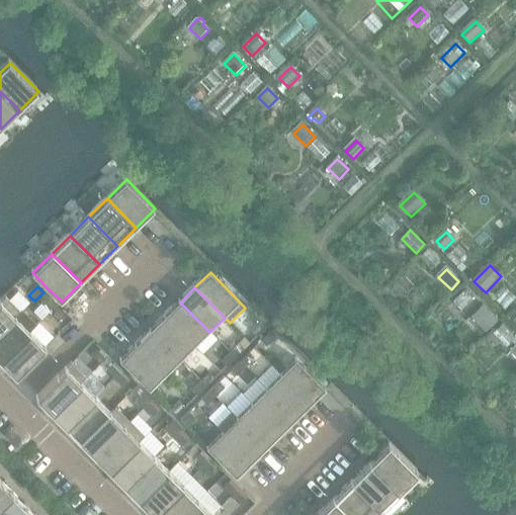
[(0,335),(17,319),(22,314),(7,298),(2,304),(0,305),(0,335)]
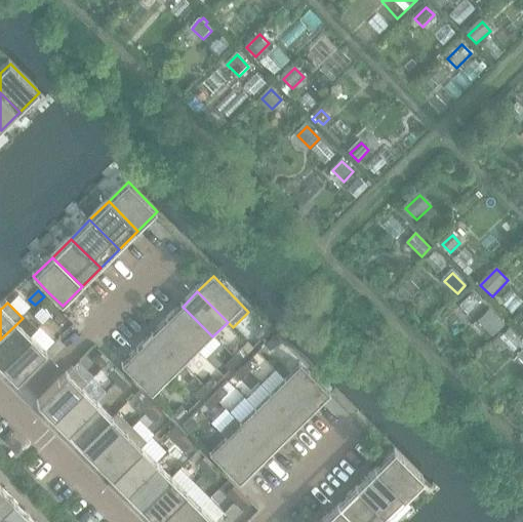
[(56,314),(48,305),(42,311),(50,319),(56,314)]
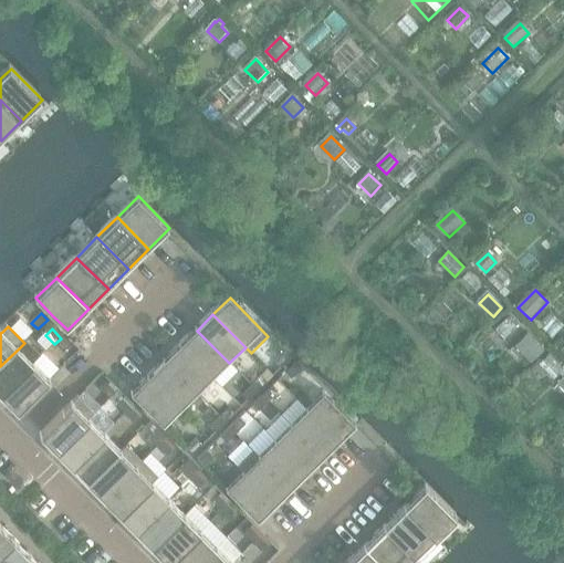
[(229,363),(197,331),(180,346),(213,379),(229,363)]
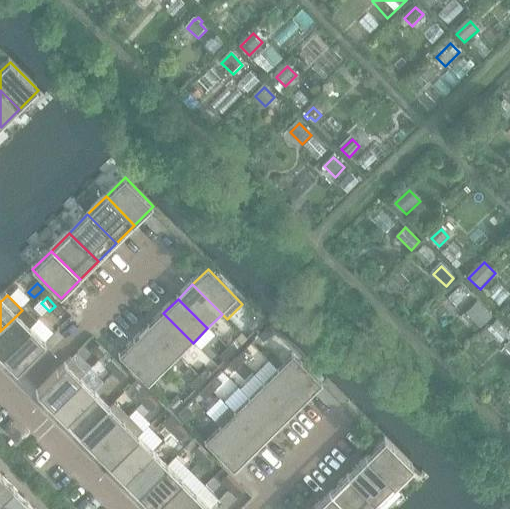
[(478,303),(466,314),(481,329),(492,318),(478,303)]
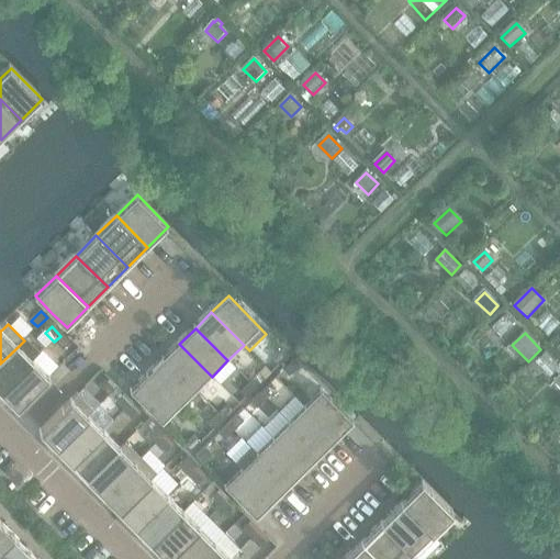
[(70,345),(60,336),(54,342),(64,351),(70,345)]
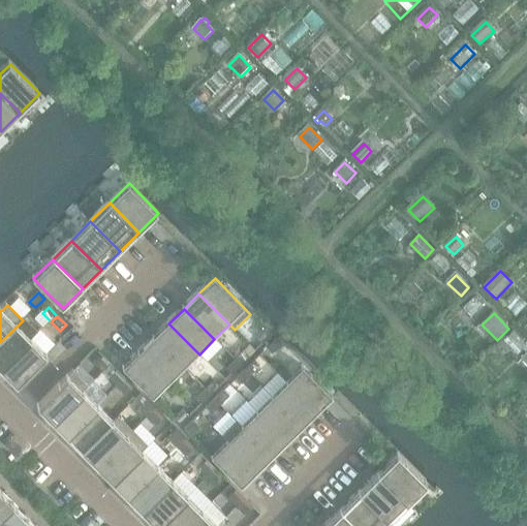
[(199,354),(168,323),(154,338),(185,369),(199,354)]
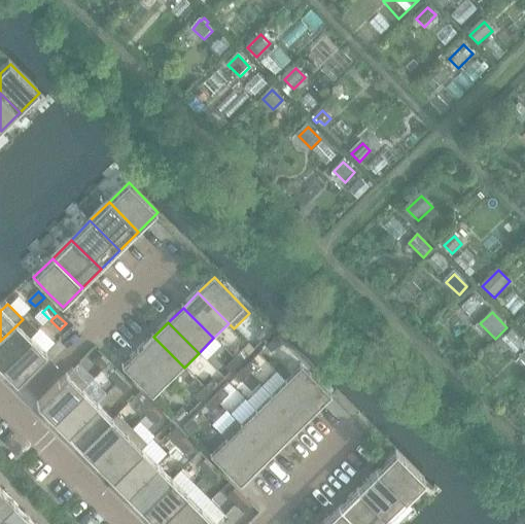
[(0,368),(2,370),(32,339),(18,324),(0,341),(0,368)]
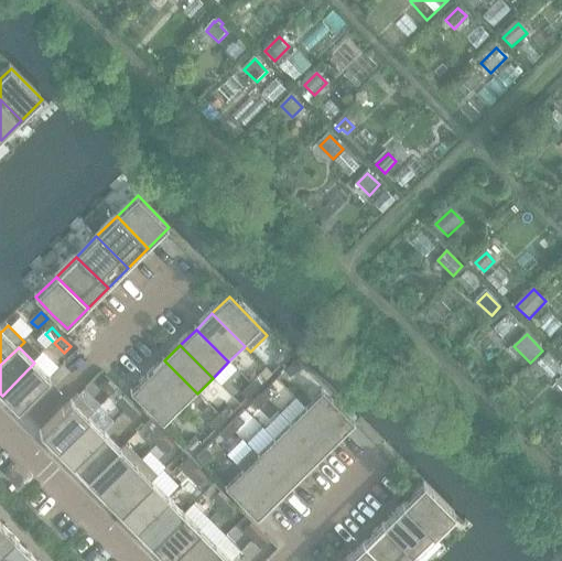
[(281,368),(291,358),(284,353),(274,362),(281,368)]
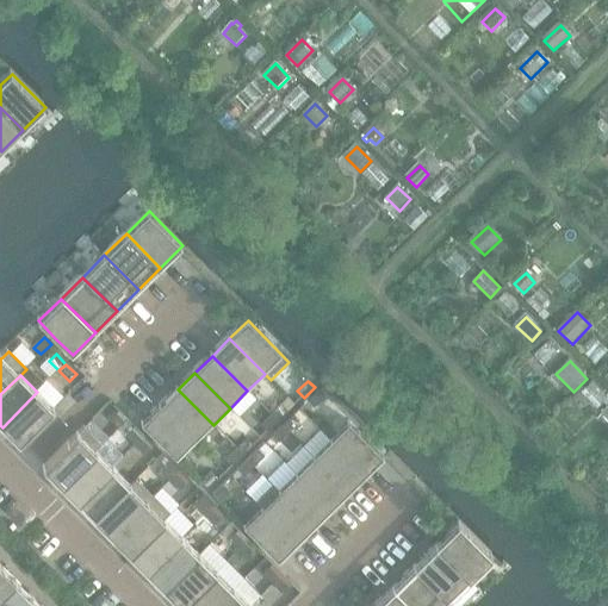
[(213,425),(178,389),(161,407),(196,443),(213,425)]
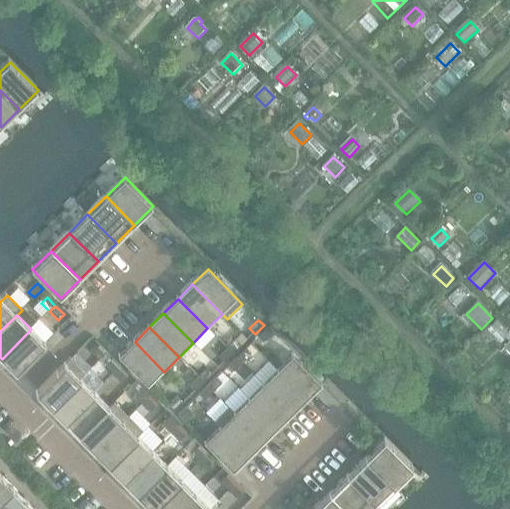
[(17,374),(46,345),(31,329),(2,359),(17,374)]
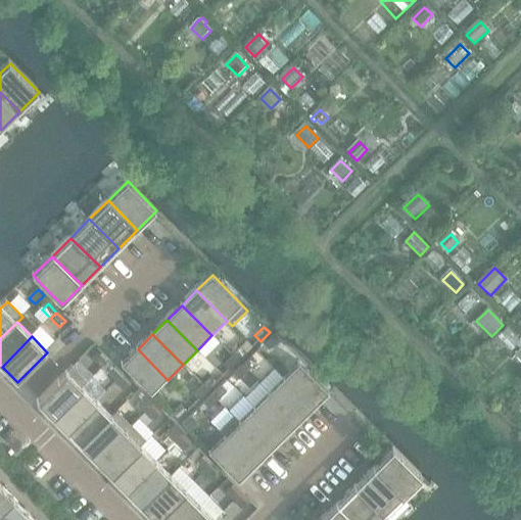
[(271,351),(279,342),(274,337),(265,345),(271,351)]
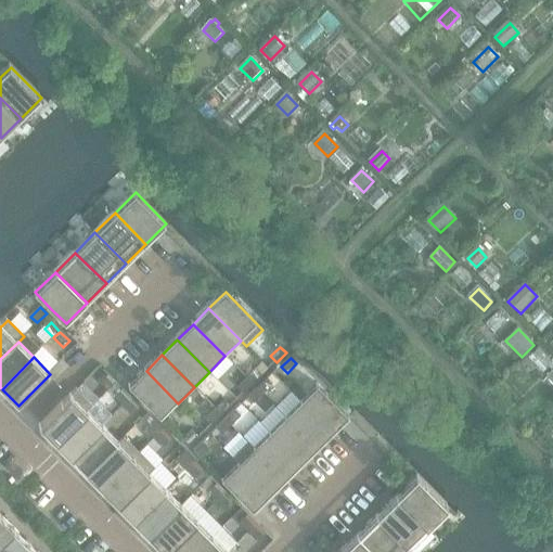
[(254,385),(262,375),(257,370),(247,379),(254,385)]
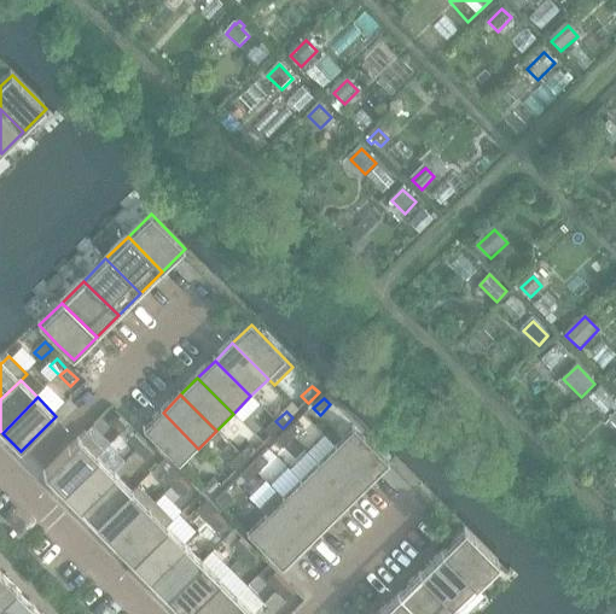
[(198,449),(163,413),(144,431),(180,467),(198,449)]
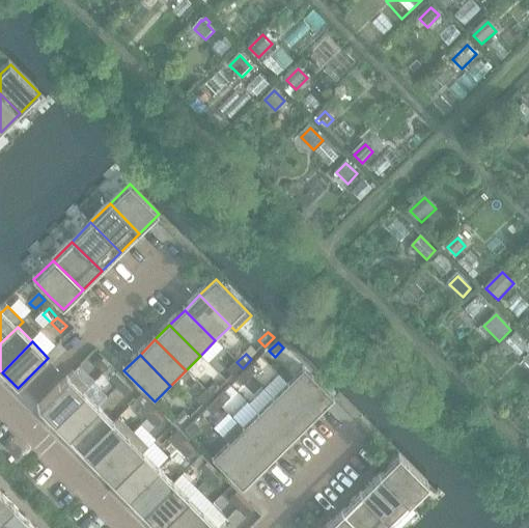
[(528,368),(518,359),(504,374),(527,394),(528,392),(528,368)]
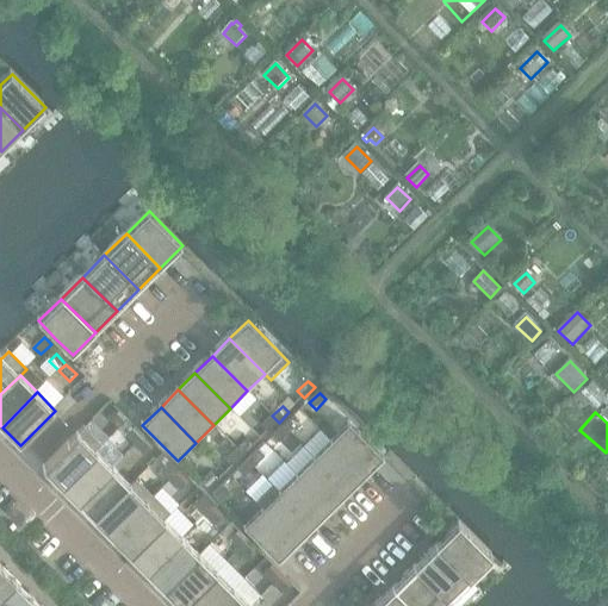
[(126,424),(116,414),(109,420),(119,431),(126,424)]
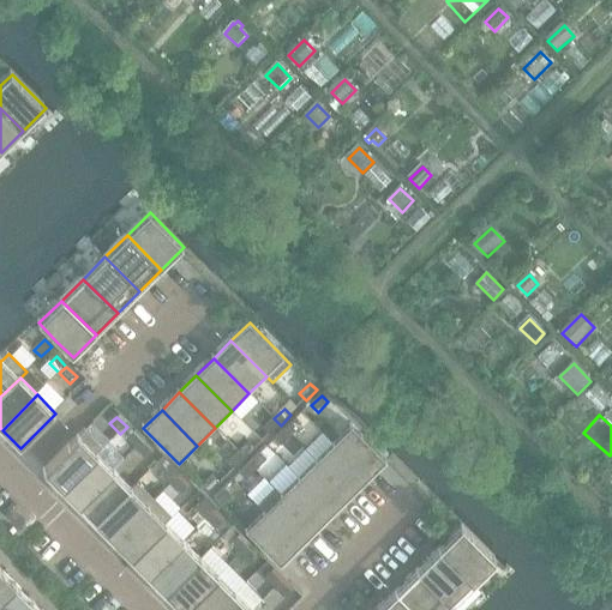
[(270,435),(281,426),(274,418),(263,429),(270,435)]
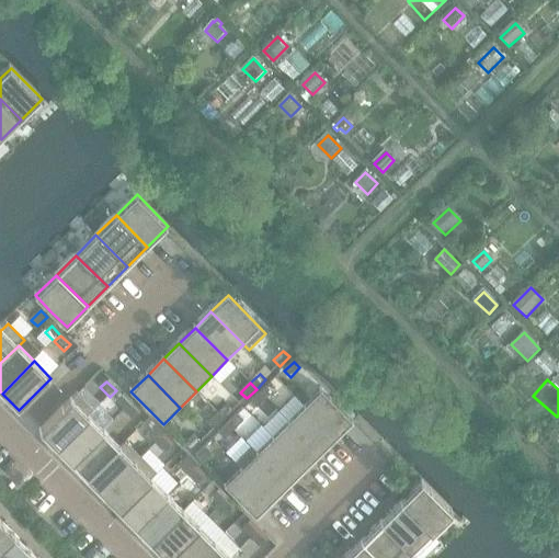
[(266,400),(276,390),(270,385),(261,394),(266,400)]
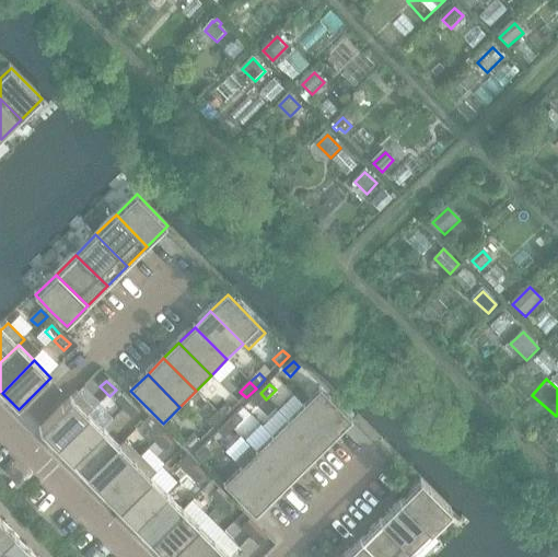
[(353,421),(321,390),(304,406),(337,438),(353,421)]
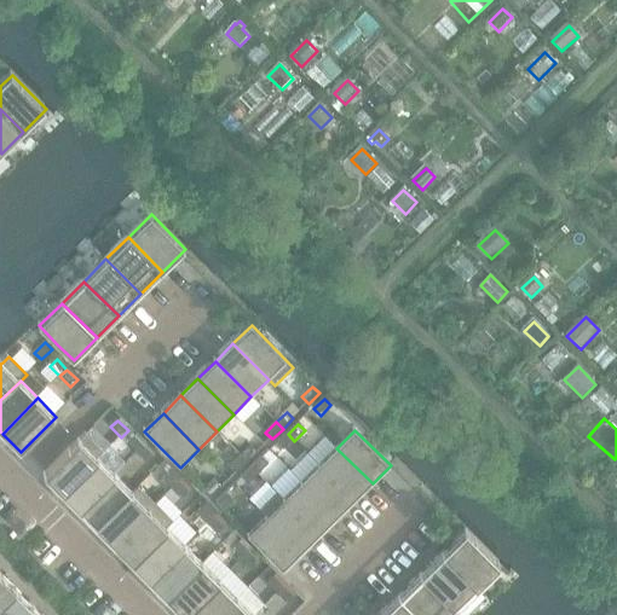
[(284,451),(294,441),(288,434),(277,445),(284,451)]
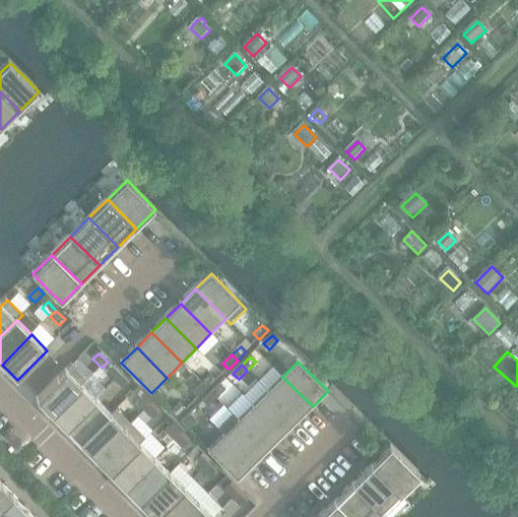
[(53,416),(82,386),(88,381),(72,366),(37,400),(53,416)]
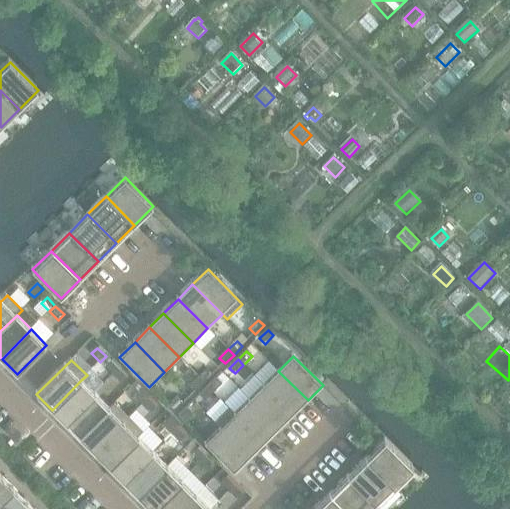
[(120,371),(111,362),(106,368),(114,376),(120,371)]
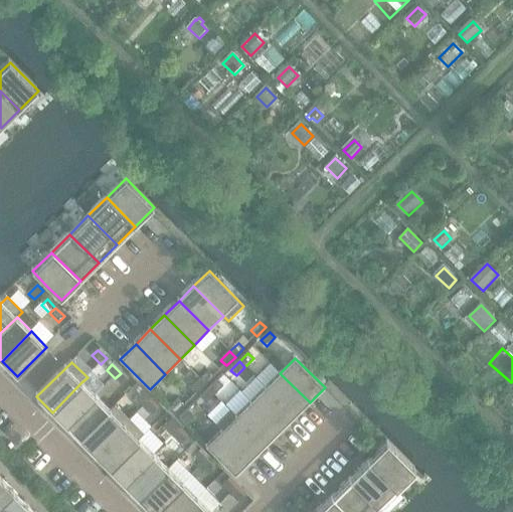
[(206,386),(214,377),(209,371),(200,380),(206,386)]
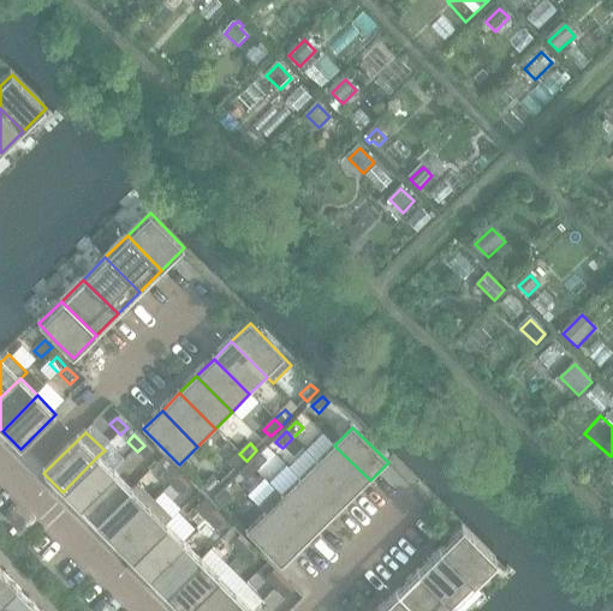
[(154,455),(144,445),(137,451),(148,462),(154,455)]
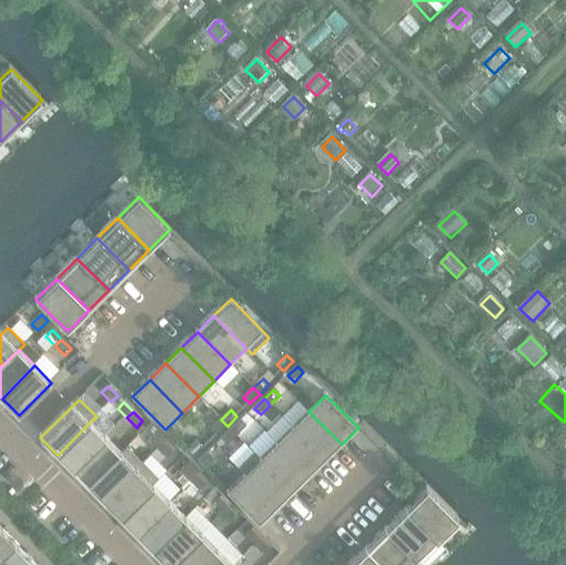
[(342,444),(309,412),(293,427),(325,461),(342,444)]
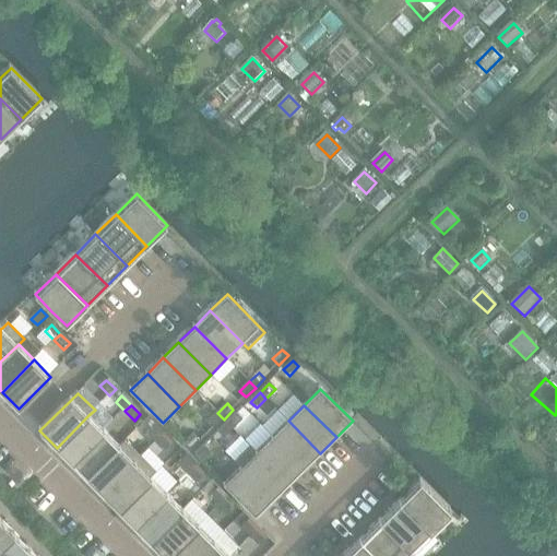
[(214,428),(224,420),(217,413),(208,422),(214,428)]
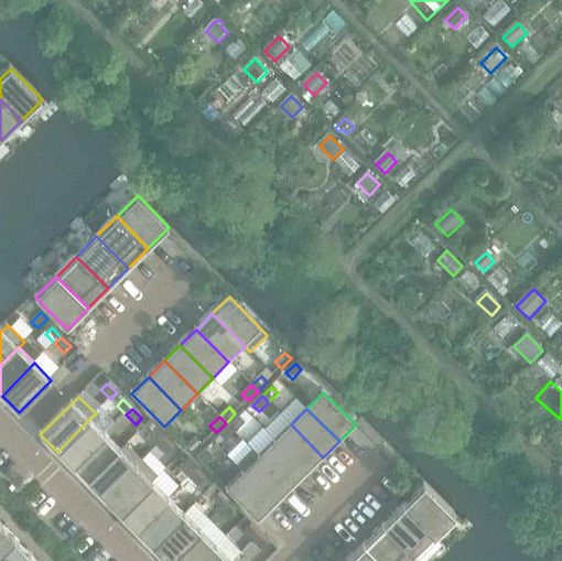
[(236,434),(246,424),(239,418),(230,428),(236,434)]
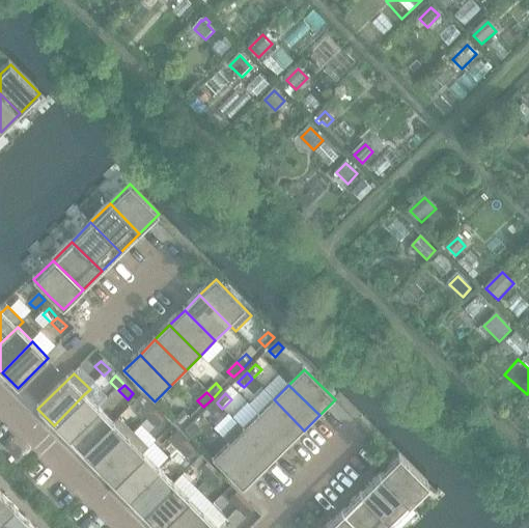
[(68,440),(100,410),(84,394),(54,425),(68,440)]
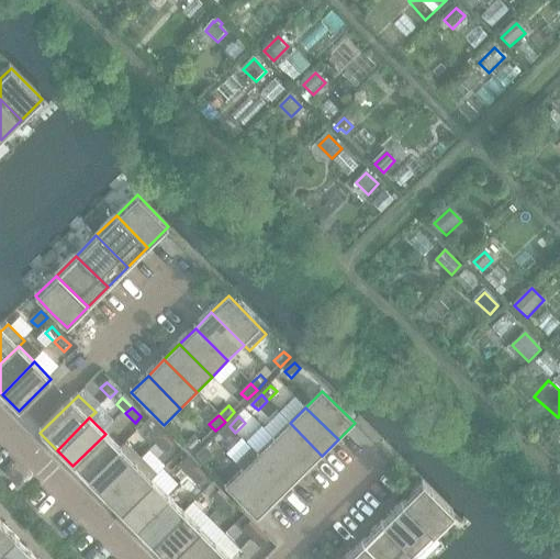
[(322,456),(290,423),(273,438),(306,471),(322,456)]
